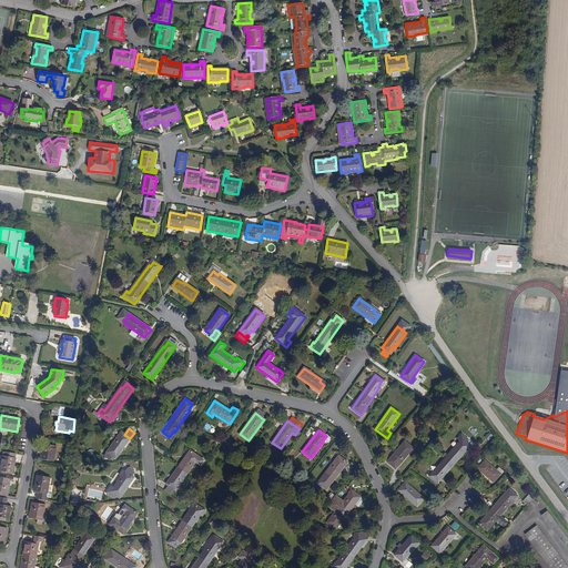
[(117,459),(130,438),(124,435),(121,433),(108,453),(117,459)]
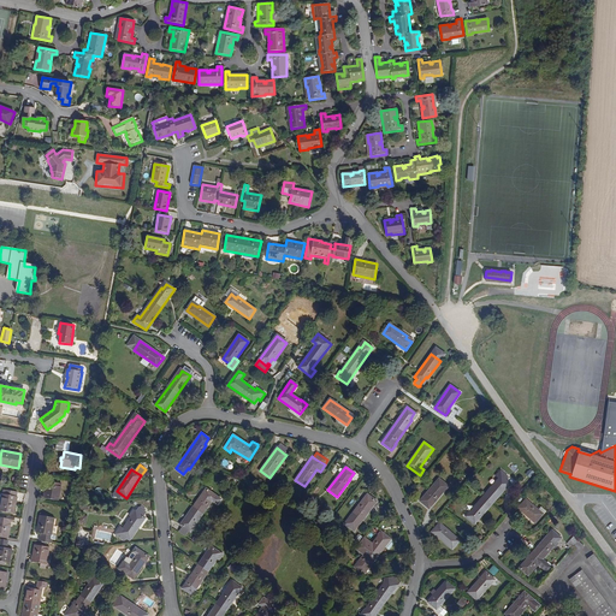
[(479,519),(504,490),(503,487),(508,483),(505,480),(508,477),(501,471),(497,473),(501,477),(499,479),(466,516),(473,522),(478,517),(479,519)]
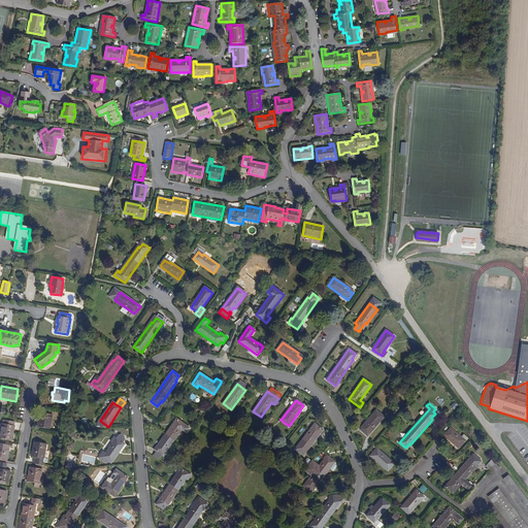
[(371,431),(384,417),(376,410),(360,430),(366,435),(370,430),(371,431)]
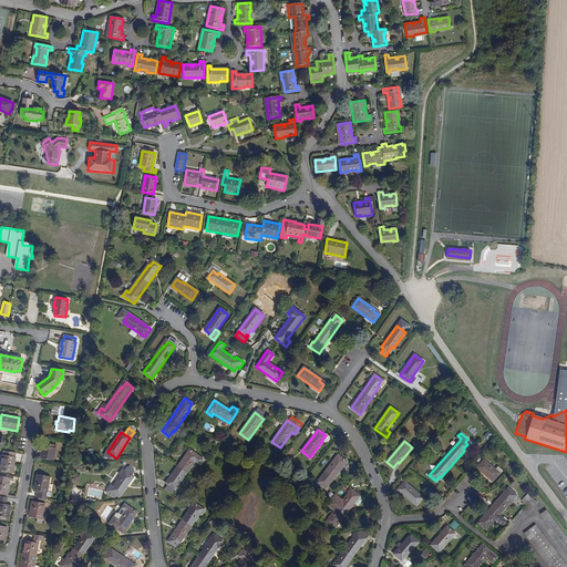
[(54,461),(57,445),(43,443),(40,459),(54,461)]
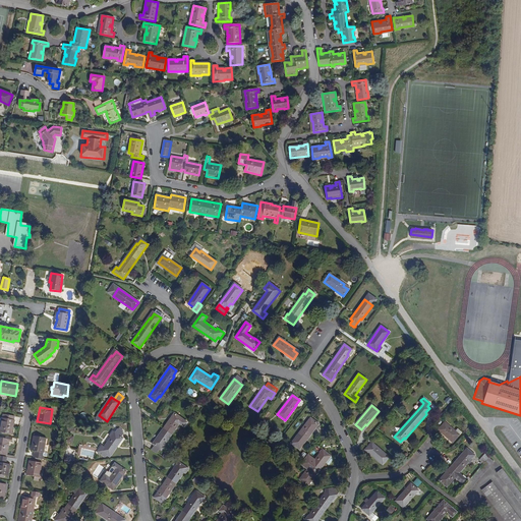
[(161,450),(179,423),(183,426),(186,422),(174,413),(153,444),(161,450)]
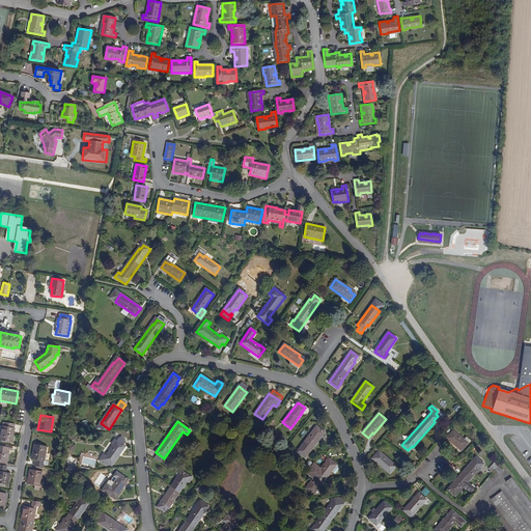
[(0,440),(12,443),(16,428),(15,428),(16,424),(4,422),(3,426),(2,426),(0,437),(0,440)]
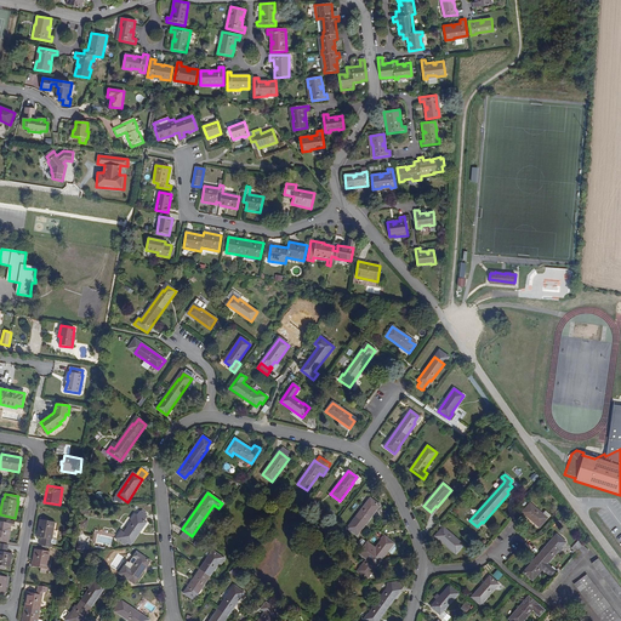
[(357,535),(380,506),(369,497),(364,503),(365,505),(347,529),(357,535)]
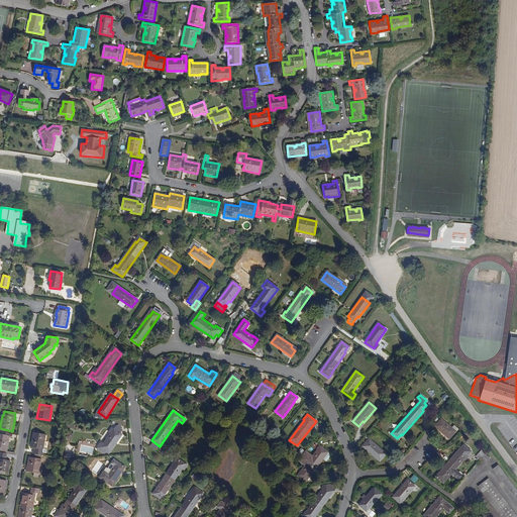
[(449,429),(450,427),(441,419),(435,426),(448,438),(453,433),(449,429)]
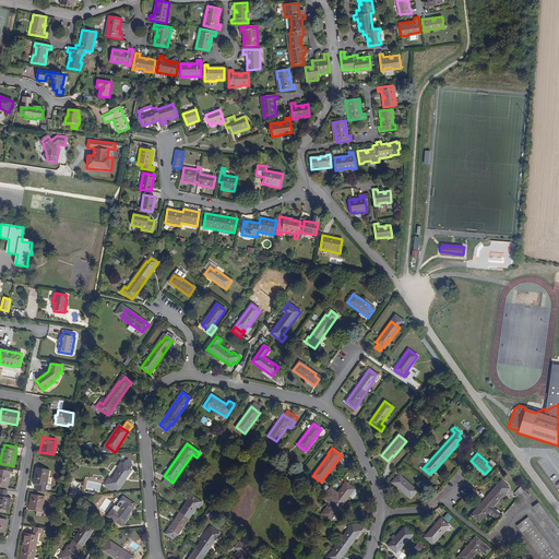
[(118,490),(132,471),(130,468),(123,464),(121,463),(118,466),(121,468),(113,480),(110,478),(105,486),(110,489),(113,487),(118,490)]
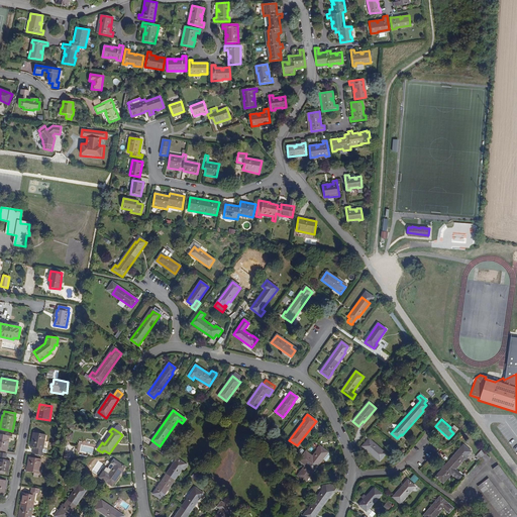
[(0,450),(7,451),(9,440),(8,440),(8,437),(12,438),(12,434),(0,431),(0,450)]
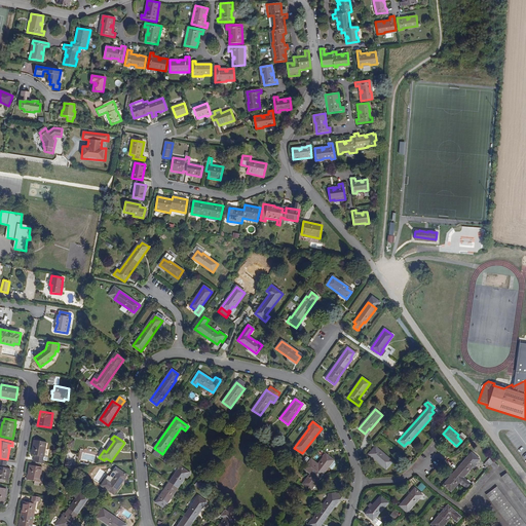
[(44,456),(46,442),(40,441),(34,440),(32,455),(35,455),(34,462),(44,463),(46,457),(44,456)]
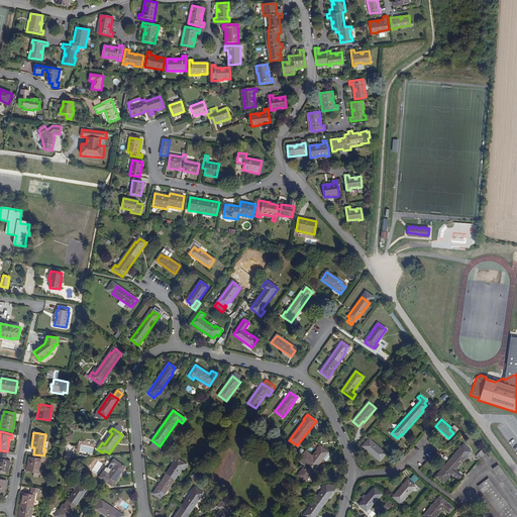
[(386,453),(374,443),(372,444),(368,440),(363,446),(380,460),(386,453)]
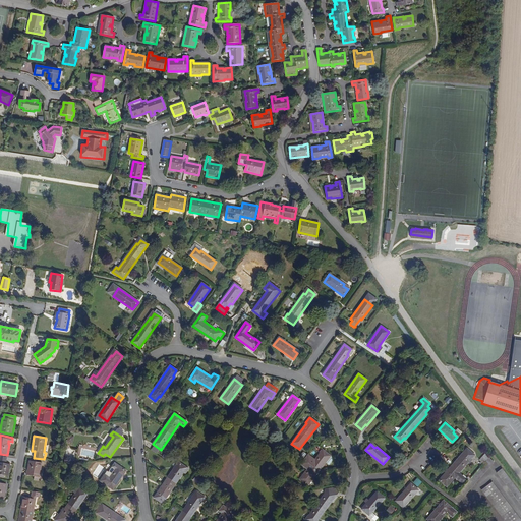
[(447,486),(468,462),(468,463),(472,459),(471,458),(474,455),(467,449),(440,480),(447,486)]
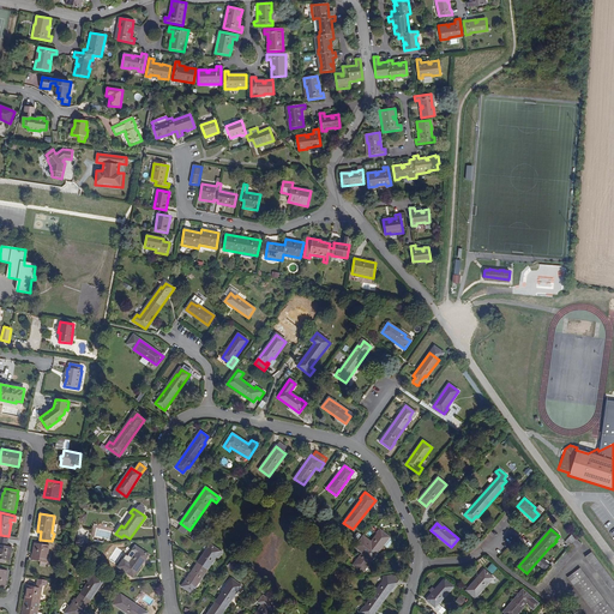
[(387,548),(393,541),(381,531),(377,537),(375,536),(371,542),(369,543),(367,542),(368,540),(362,536),(357,542),(367,548),(357,560),(359,561),(355,566),(362,572),(384,545),(387,548)]
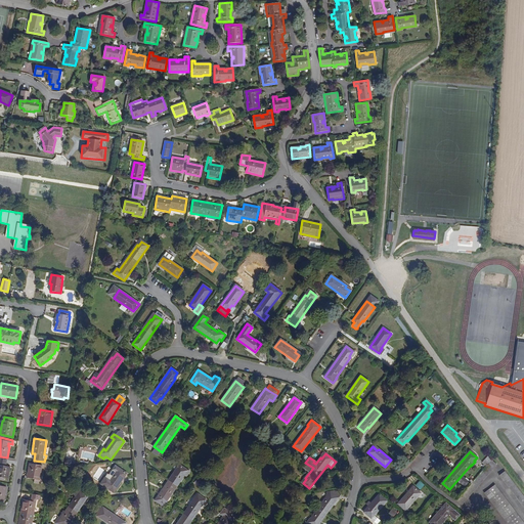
[(0,477),(8,479),(10,467),(3,466),(3,463),(6,463),(7,460),(0,459),(0,460),(0,477)]
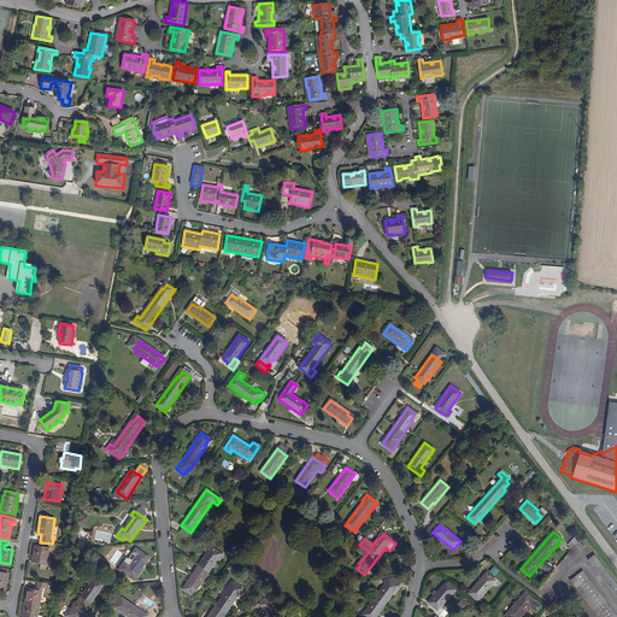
[(544,595),(586,547),(579,541),(576,545),(571,541),(568,545),(573,550),(538,589),(544,595)]
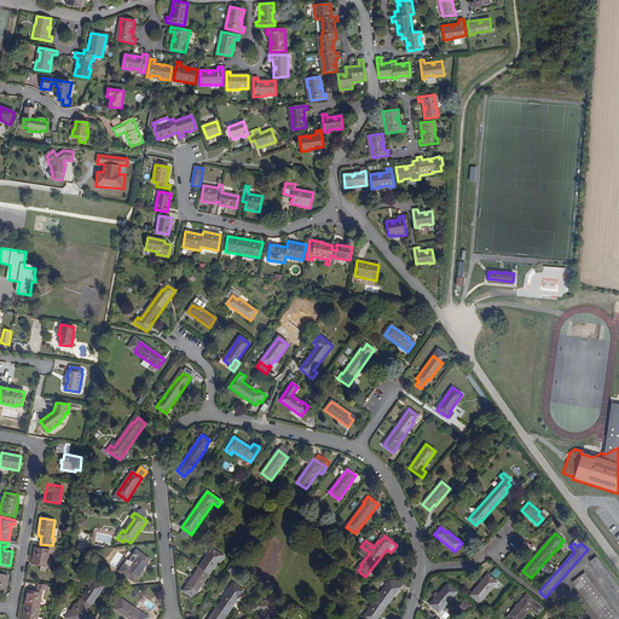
[(47,567),(50,550),(35,548),(32,565),(47,567)]
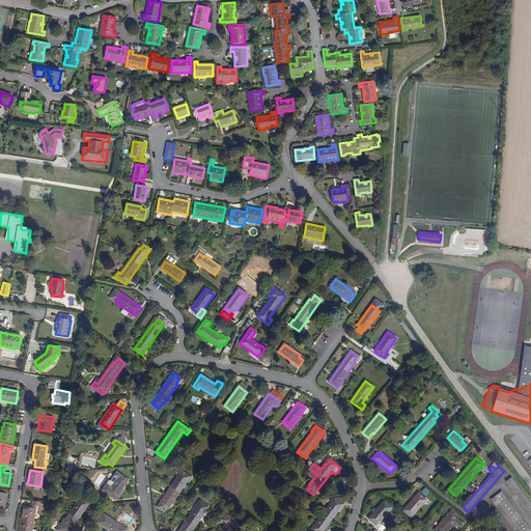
[(171,504),(187,481),(185,480),(189,476),(182,471),(157,507),(166,513),(172,504),(171,504)]
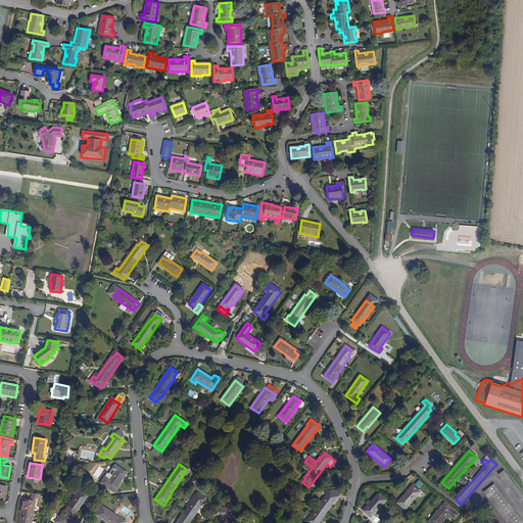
[(113,491),(127,473),(114,465),(112,469),(115,471),(110,479),(105,476),(101,483),(113,491)]
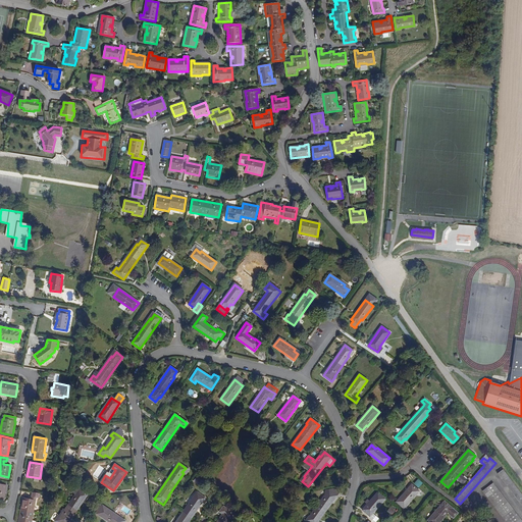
[(521,494),(503,469),(498,473),(521,506),(521,494)]
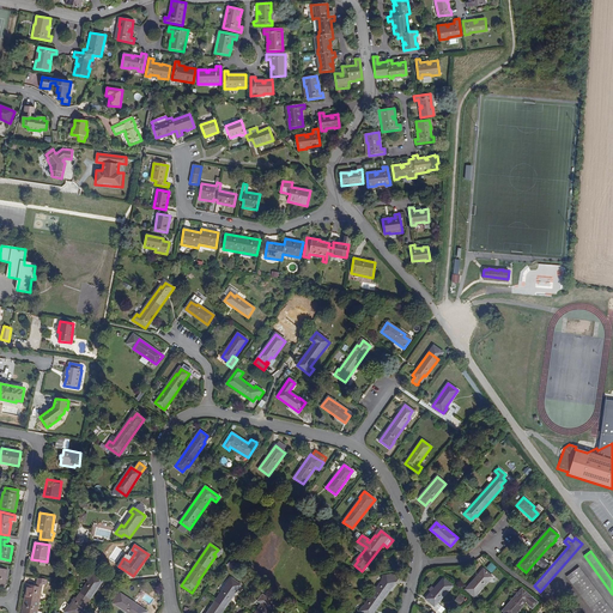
[(486,568),(492,574),(497,568),(491,563),(486,568)]
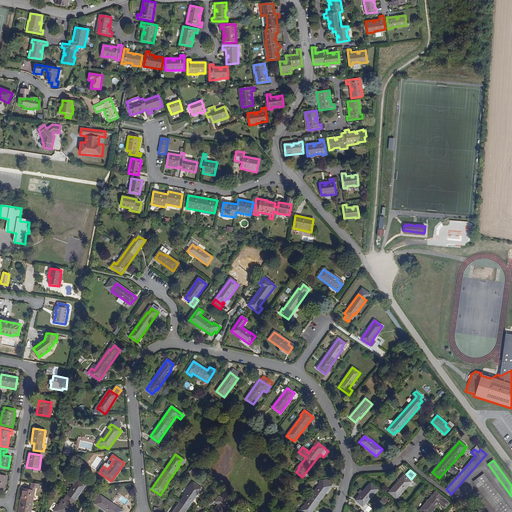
[(511,511),(511,510),(483,473),(473,482),(496,511),(511,511)]
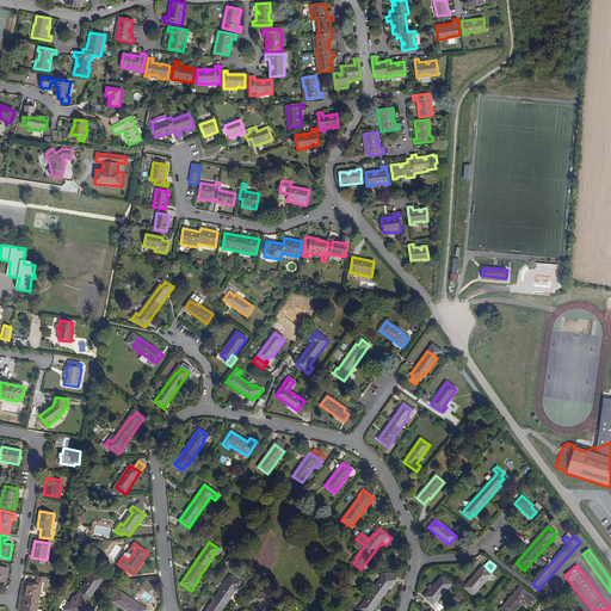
[(473,596),(486,580),(485,579),(489,574),(482,568),(464,587),(473,596)]
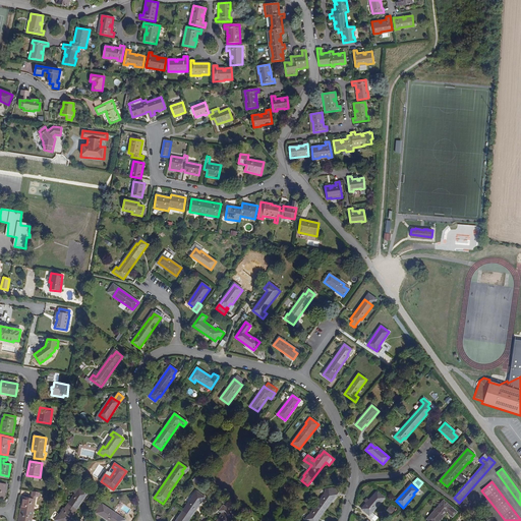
[(68,520),(87,495),(76,486),(73,491),(75,493),(61,515),(62,516),(59,520),(68,520)]
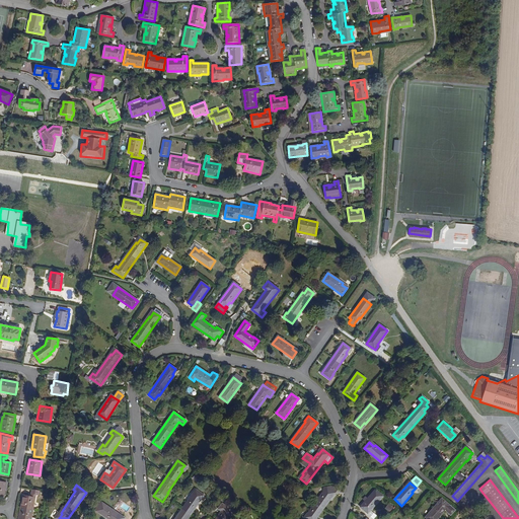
[(306,518),(315,518),(335,494),(331,492),(335,488),(332,486),(323,488),(324,492),(309,513),(310,514),(306,518)]
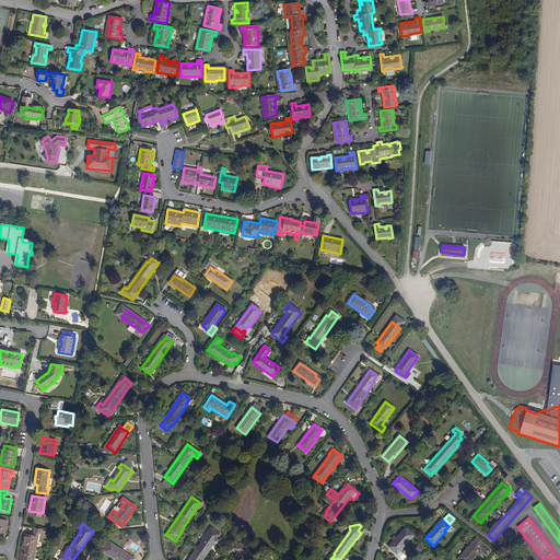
[(201,559),(217,539),(216,538),(219,534),(211,528),(188,559),(201,559)]
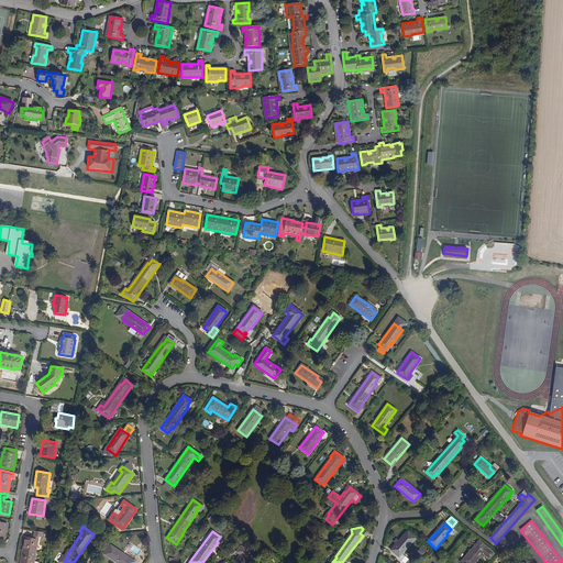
[(403,553),(415,539),(407,531),(390,550),(397,555),(401,561),(406,556),(403,553)]
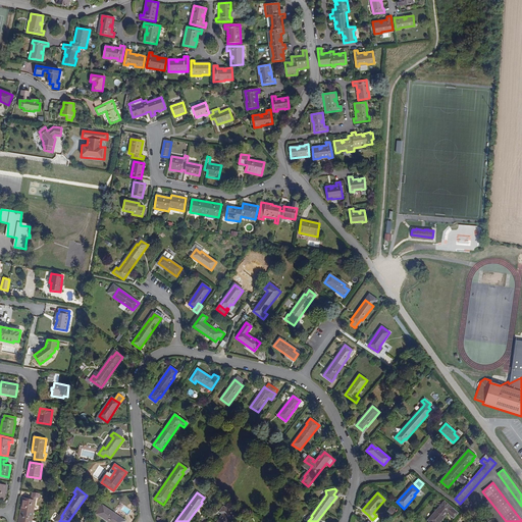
[(32,521),(36,501),(23,498),(18,521),(32,521)]
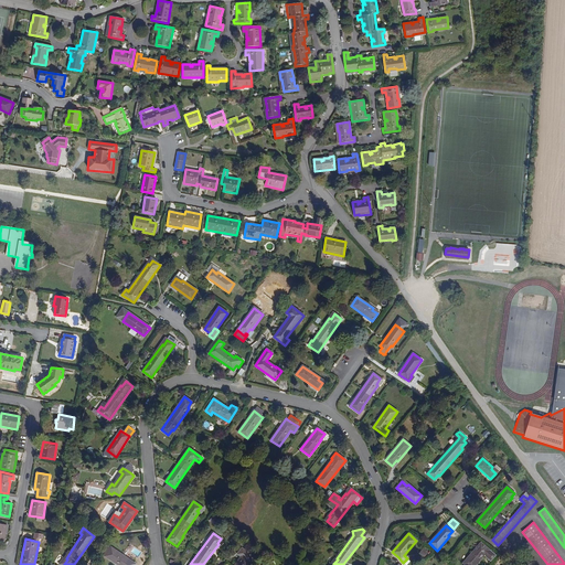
[(466,564),(475,564),(486,554),(489,557),(492,554),(481,543),(464,563),(466,564)]
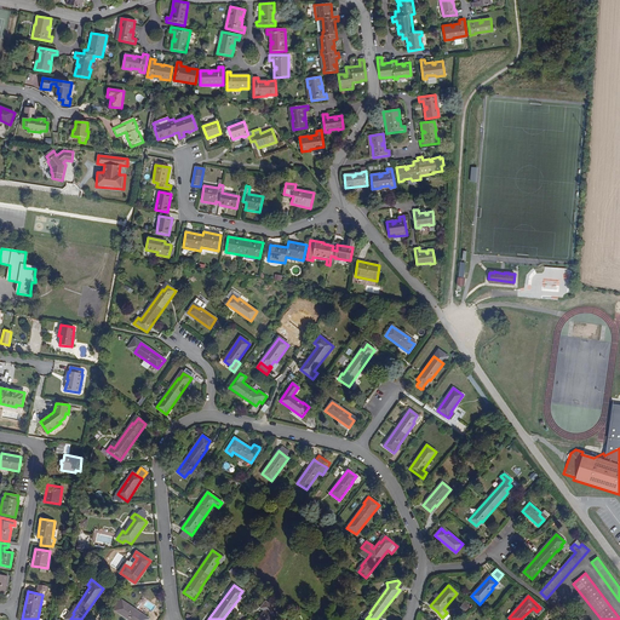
[(148,619),(149,619),(122,601),(116,609),(116,610),(130,619),(148,619)]
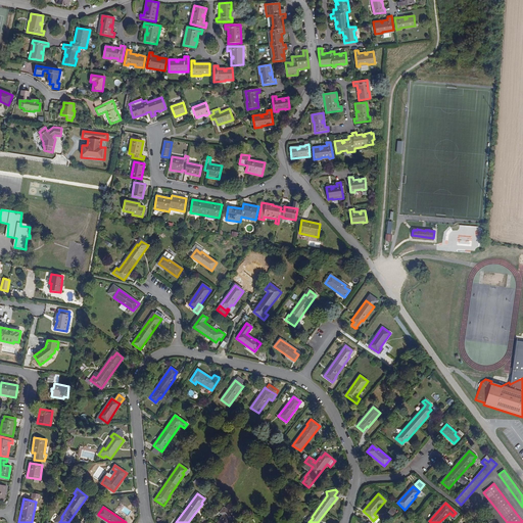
[(237,514),(227,507),(226,509),(235,516),(237,514)]
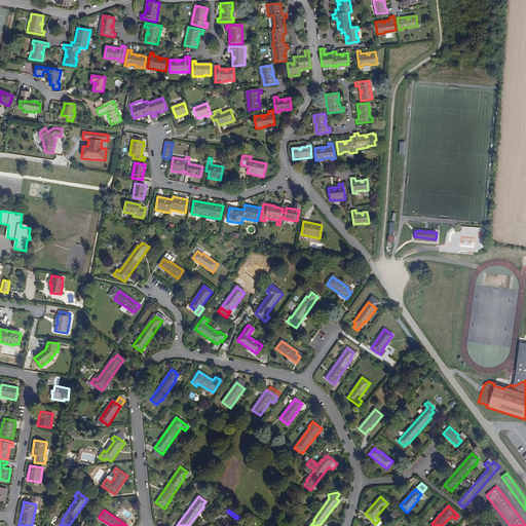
[(230,525),(236,519),(227,512),(225,511),(221,516),(224,518),(218,525),(230,525)]
